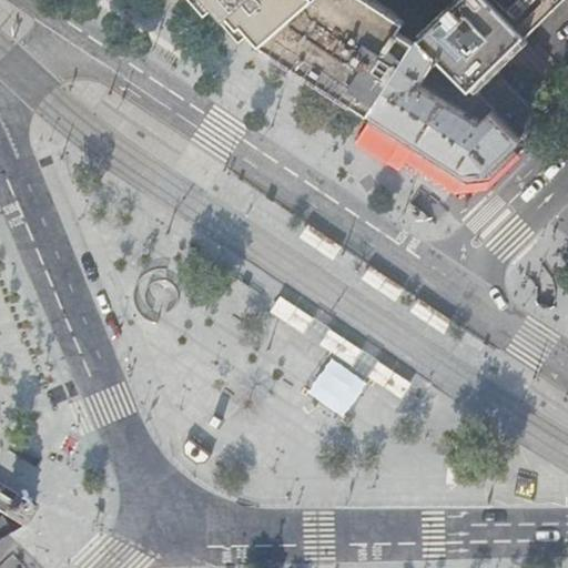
[(212,0),(229,18),(237,11),(246,21),(264,43),(312,0),(212,0)]
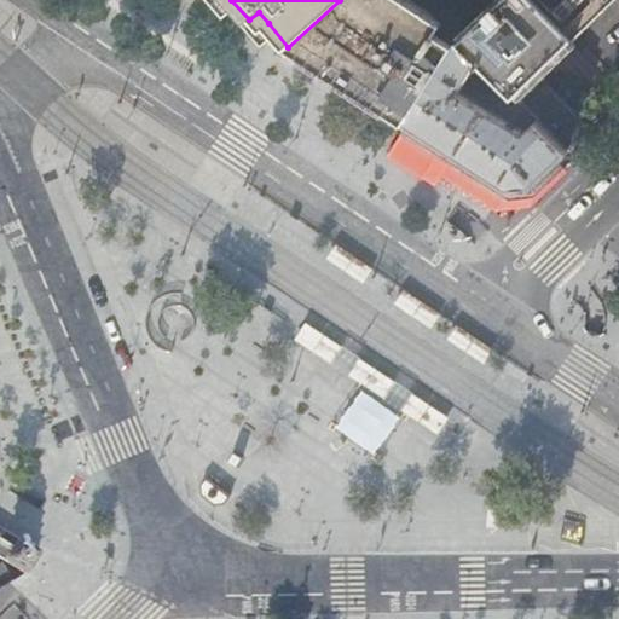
[(340,0),(288,47),(312,63),(345,85),(385,111),(406,125),(460,40),(498,0),(538,0),(576,36),(589,23),(608,4),(612,0),(340,0)]
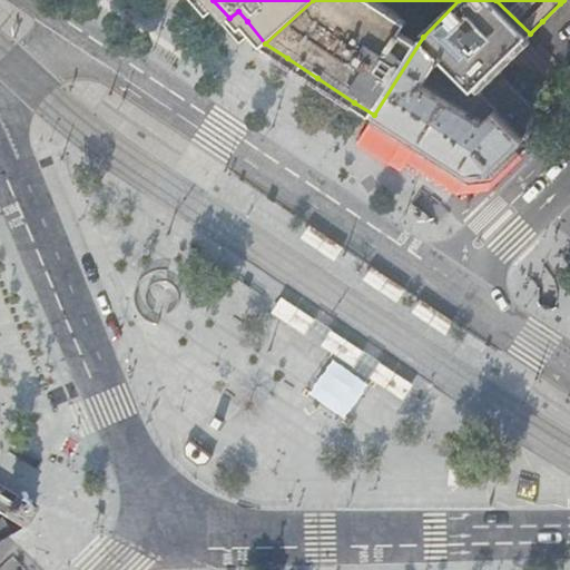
[(499,65),(530,33),(495,0),(459,0),(423,37),(442,57),(463,77),(474,89),(492,71),(499,65)]
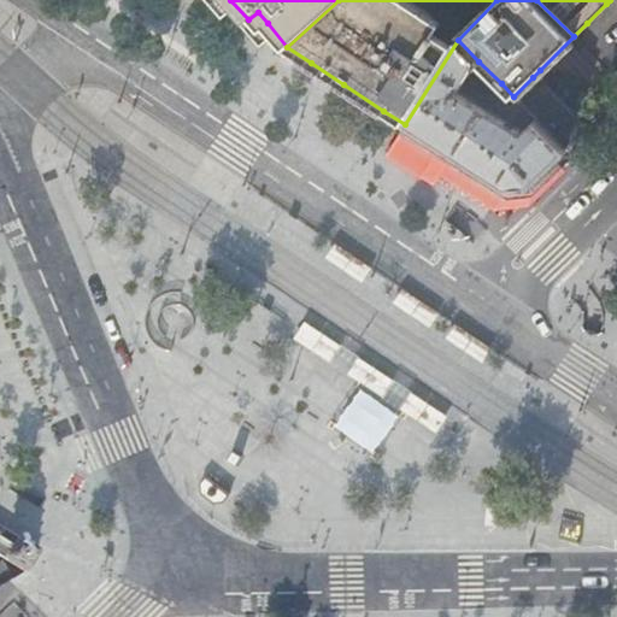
[(479,62),(458,40),(405,124),(482,176),(505,191),(528,186),(542,170),(564,150),(513,97),(501,83),(488,99),(464,83),(479,62)]
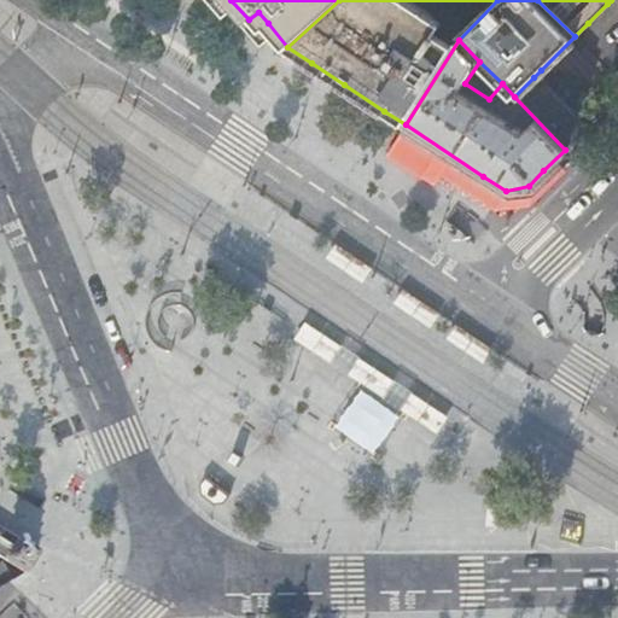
[(514,97),(565,150),(592,124),(541,70),(514,97)]
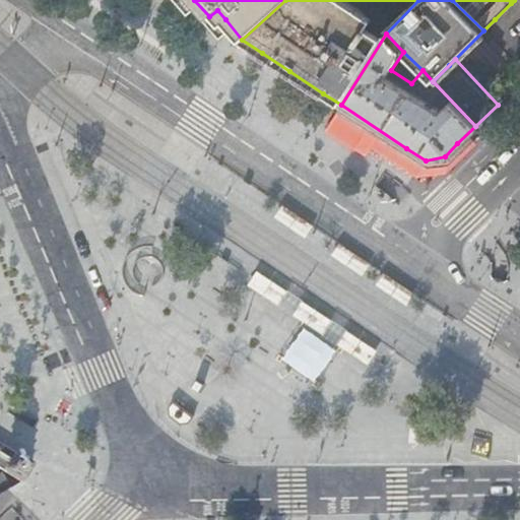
[(399,159),(406,148),(341,105),(333,117),(399,159)]
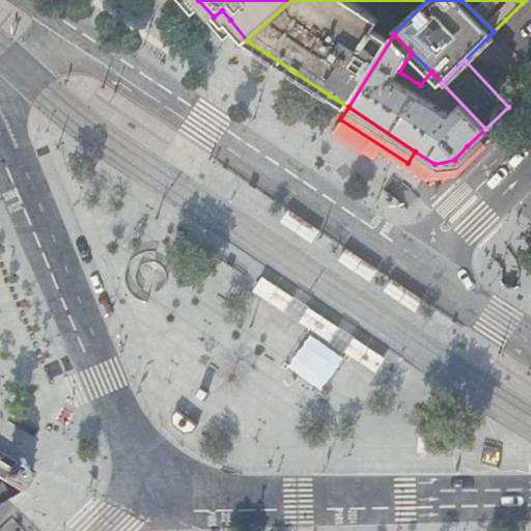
[(287,213),(280,224),(312,246),(320,234),(287,213)]
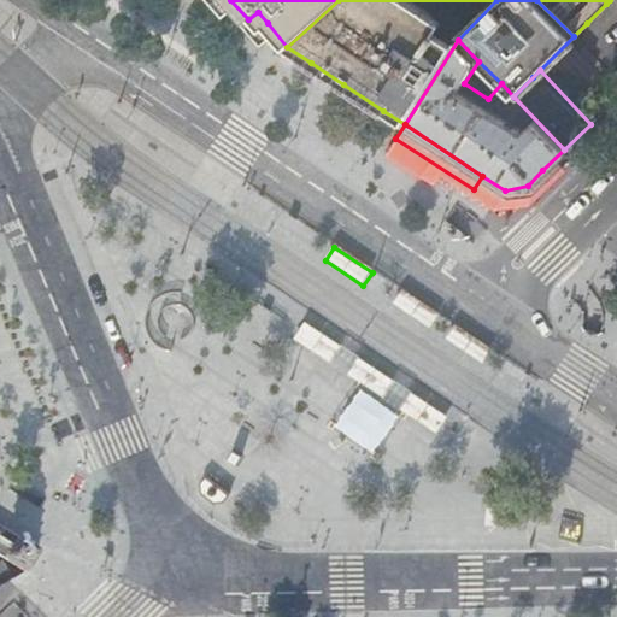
[(401,292),(393,305),(430,330),(440,317),(401,292)]
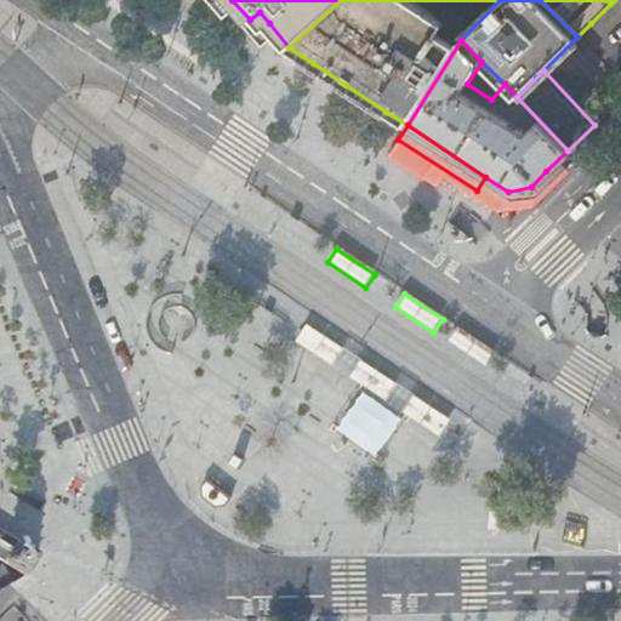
[(308,328),(297,343),(329,365),(341,348),(308,328)]
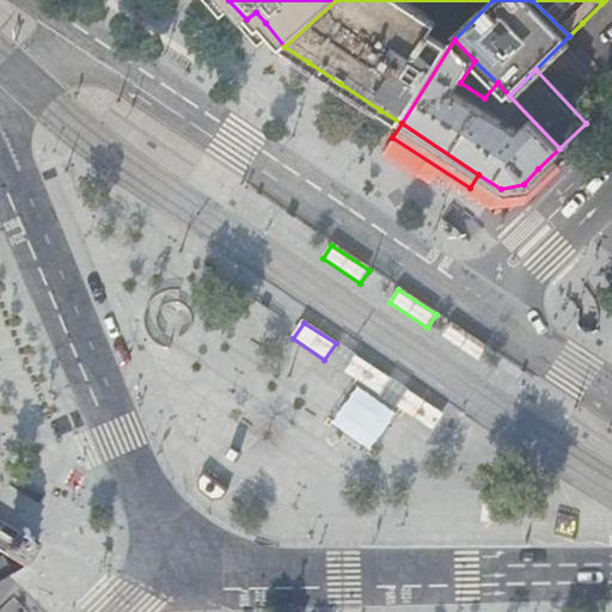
[(451,325),(441,338),(479,363),(489,350),(451,325)]
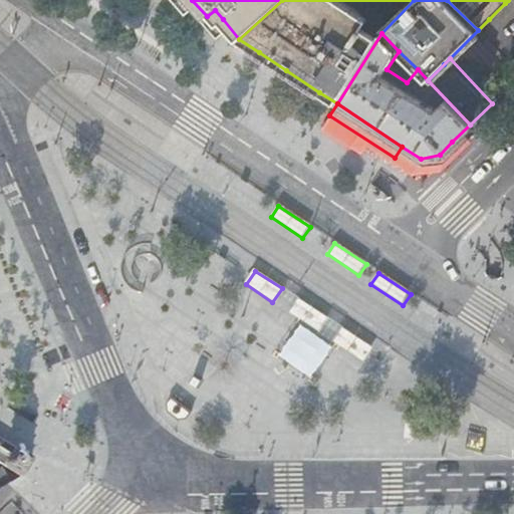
[(299,300),(290,313),(315,331),(325,317),(299,300)]
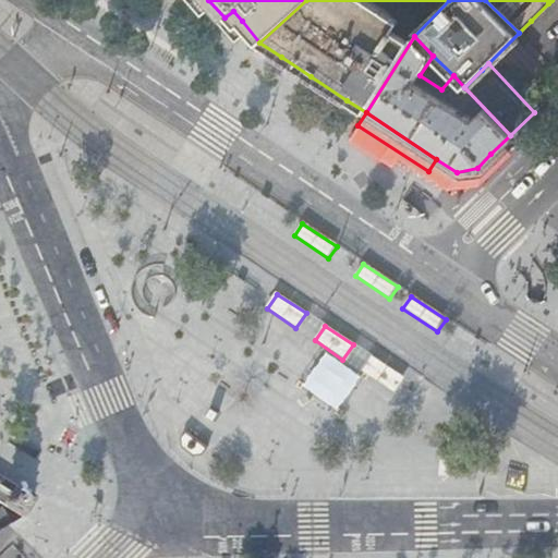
[(326,352),(302,387),(337,411),(361,376),(326,352)]
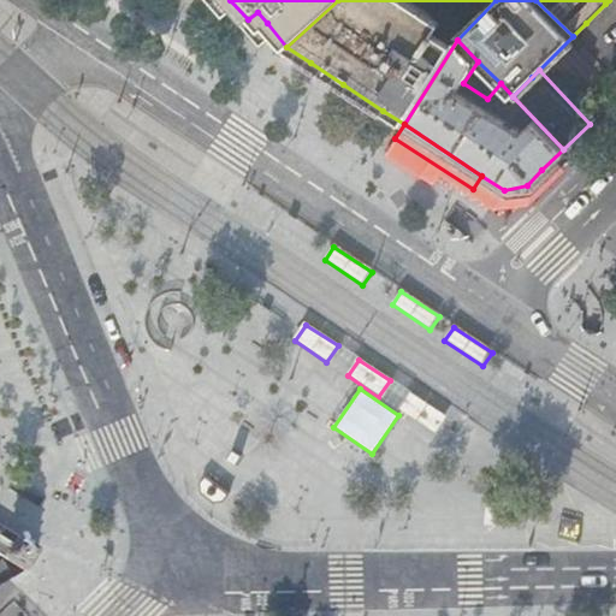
[(449,420),(410,395),(400,412),(437,436),(449,420)]
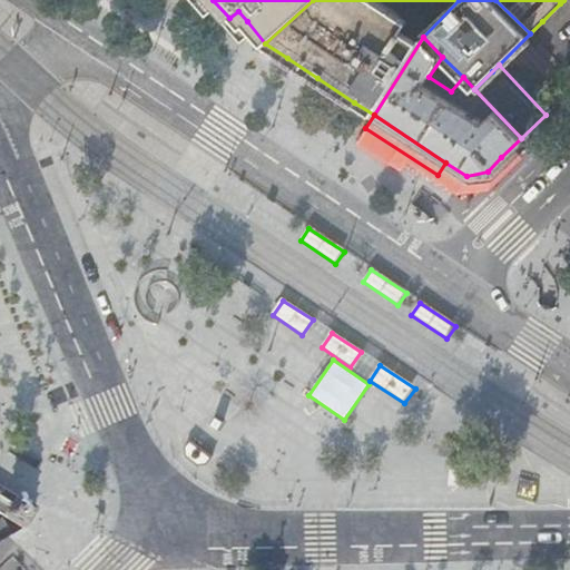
[(217,416),(210,425),(219,431),(226,422),(217,416)]
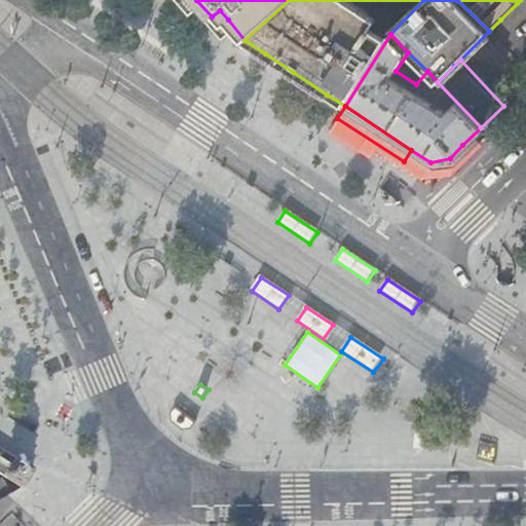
[(195,421),(176,407),(171,412),(173,420),(183,427),(190,427),(195,421)]
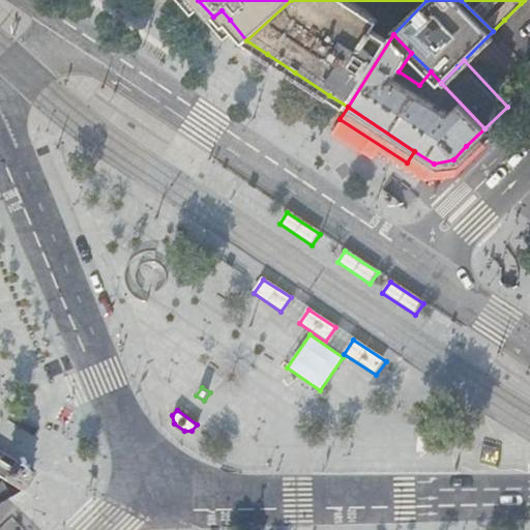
[(21,490),(31,473),(16,464),(13,467),(7,467),(4,472),(8,474),(5,480),(21,490)]
